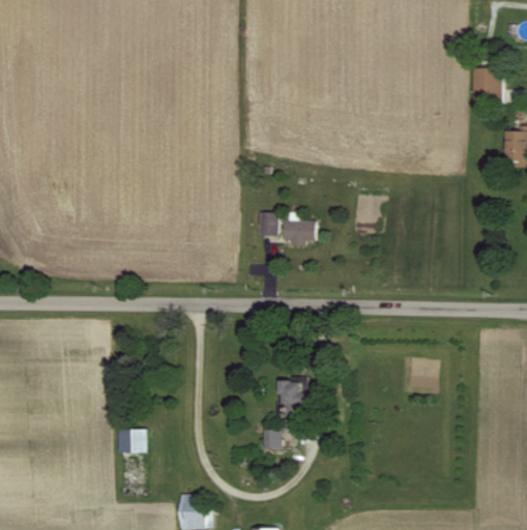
[(517,101),(517,90),(501,90),(502,69),(473,69),(473,101),(517,101)]
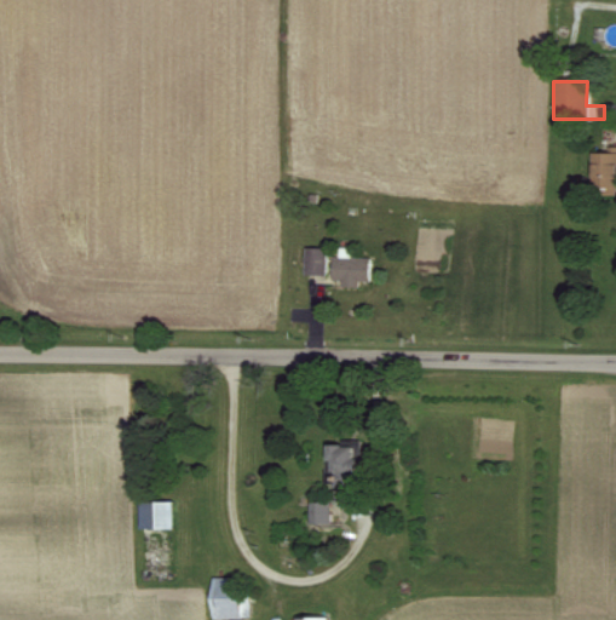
[(615,155),(591,155),(589,195),(615,195),(615,155)]
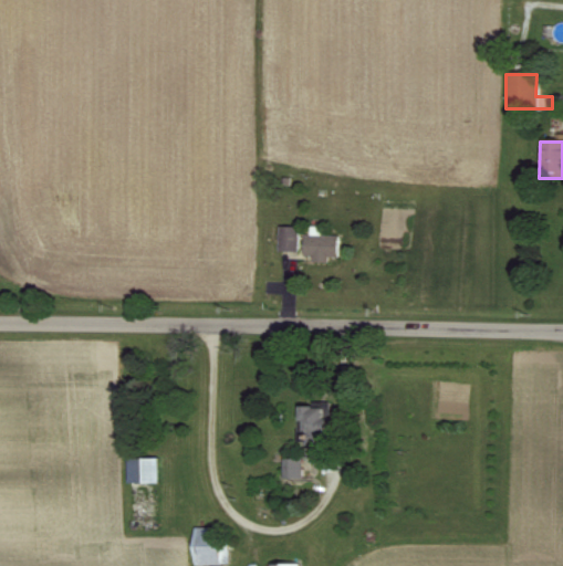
[(298,227),(277,227),(277,251),(296,252),(298,227)]
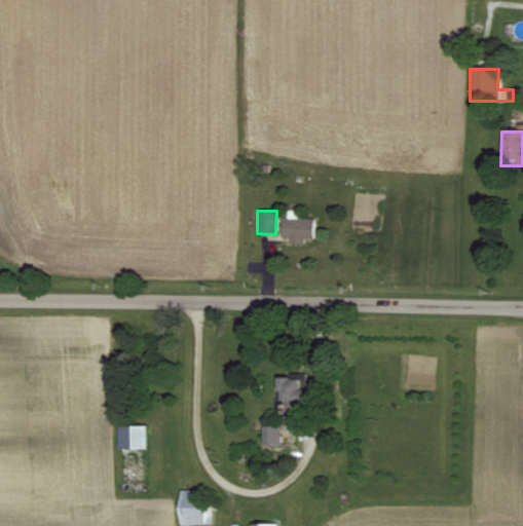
[(281,237),(291,237),(291,241),(312,242),(313,219),(296,219),(297,211),(287,211),(287,218),(282,218),(281,237)]
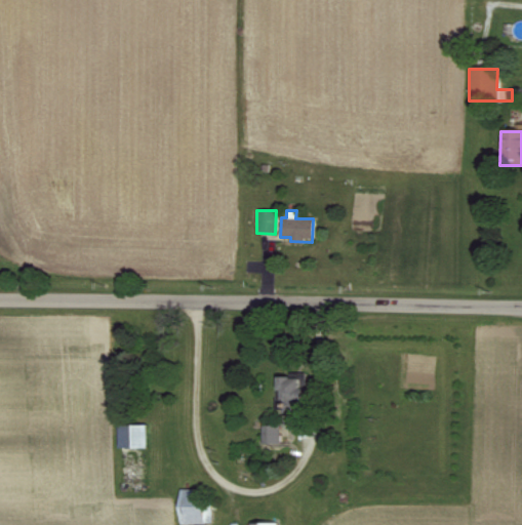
[(146,447),(145,425),(116,426),(117,448),(146,447)]
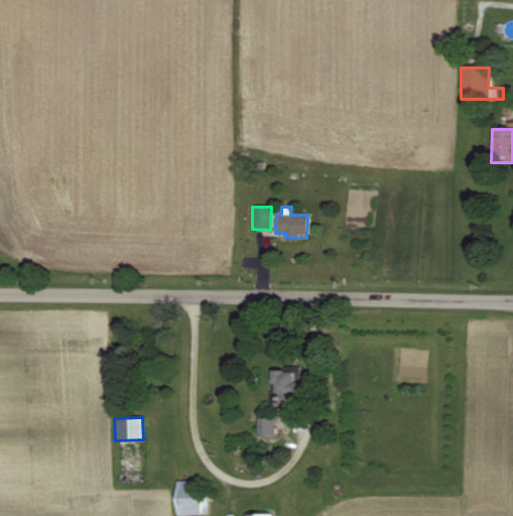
[(257,419),(258,437),(276,436),(275,418),(257,419)]
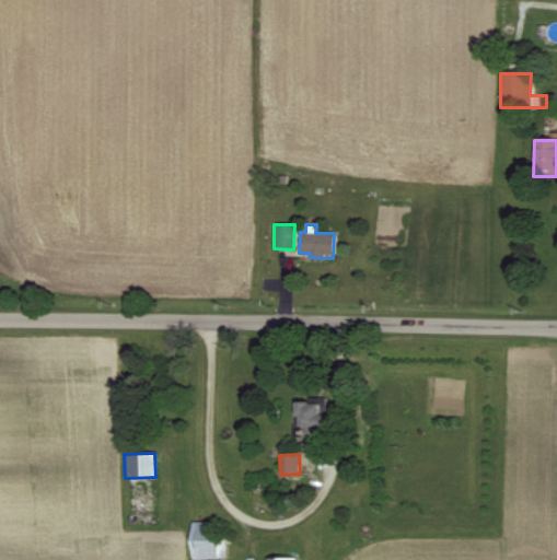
[(225,559),(225,535),(217,535),(217,523),(189,522),(189,559),(225,559)]
